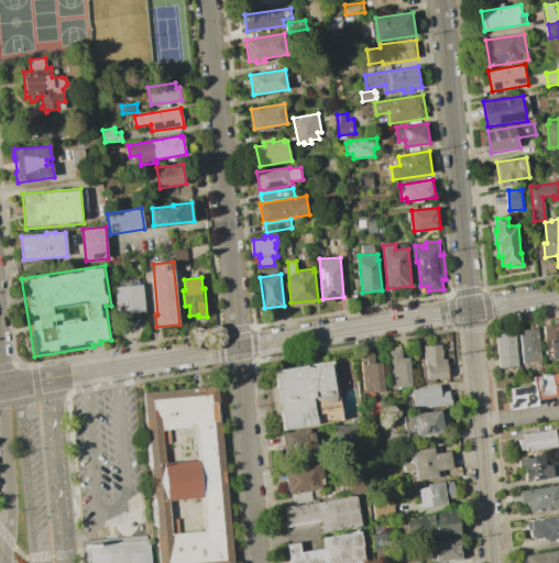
[(144,284),(146,312),(118,315),(116,287),(144,284)]
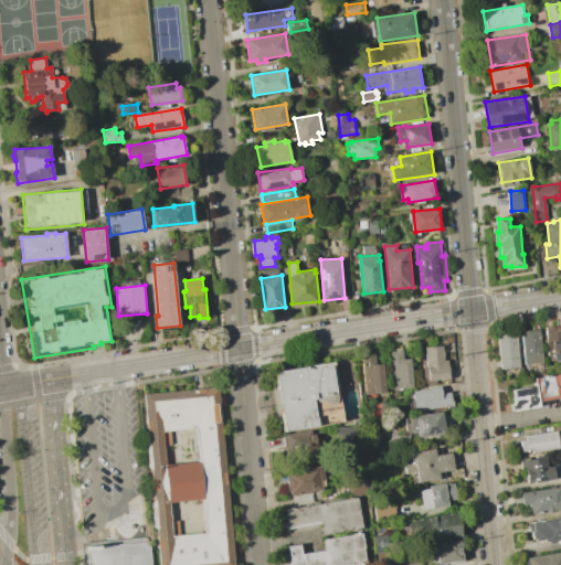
[(560,359),(550,360),(547,327),(560,326),(560,359)]
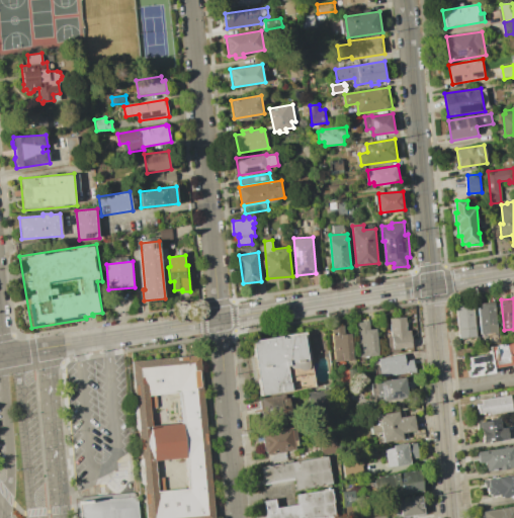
[(496,301),(499,333),(483,334),(480,304),(496,301)]
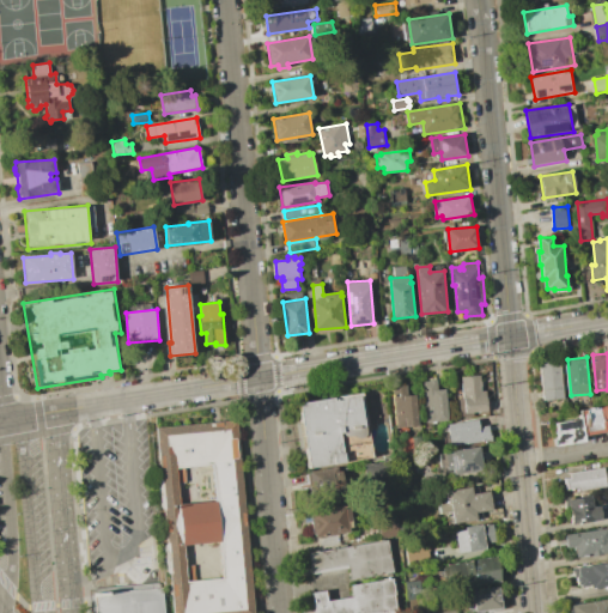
[(555,360),(555,363),(561,362),(565,399),(545,400),(541,362),(555,360)]
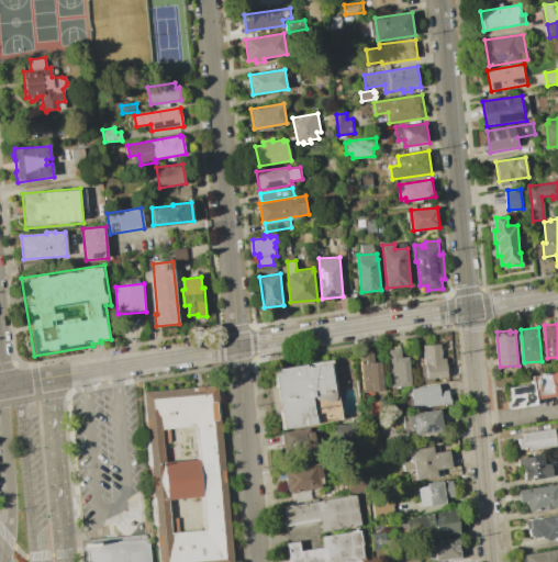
[(442,344),(443,359),(447,359),(449,377),(428,379),(425,345),(442,344)]
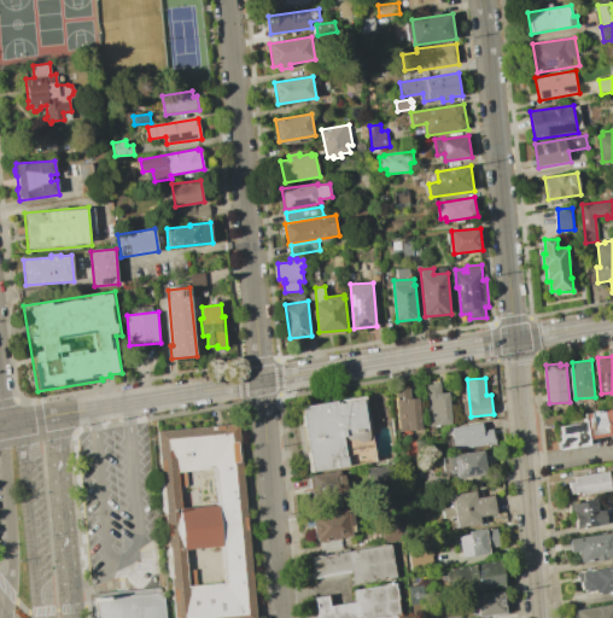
[(442,383),(443,394),(450,392),(454,424),(441,425),(439,414),(428,415),(425,384),(442,383)]
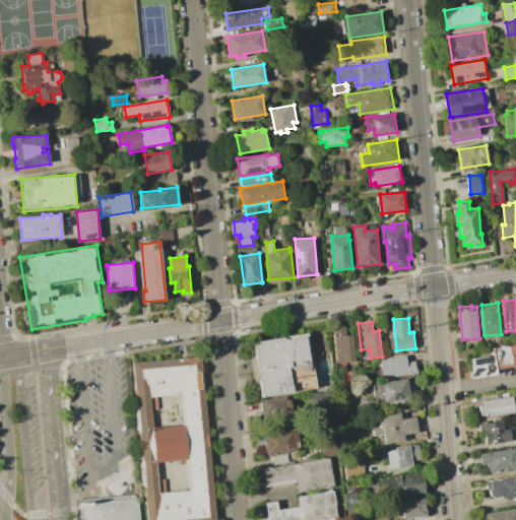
[(334,328),(346,326),(347,335),(355,335),(357,361),(337,363),(334,328)]
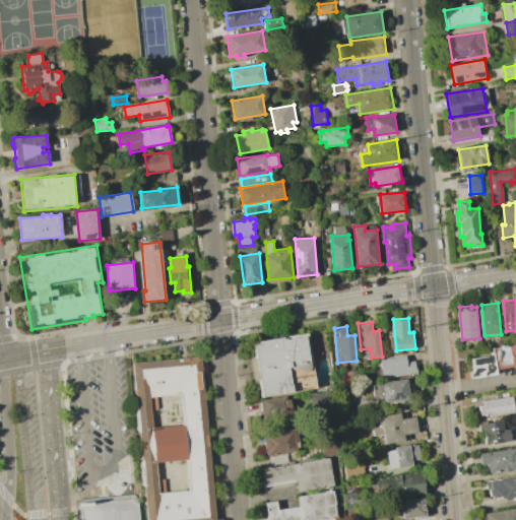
[(283,337),(284,340),(306,336),(310,360),(312,360),(317,388),(263,397),(254,342),(283,337)]
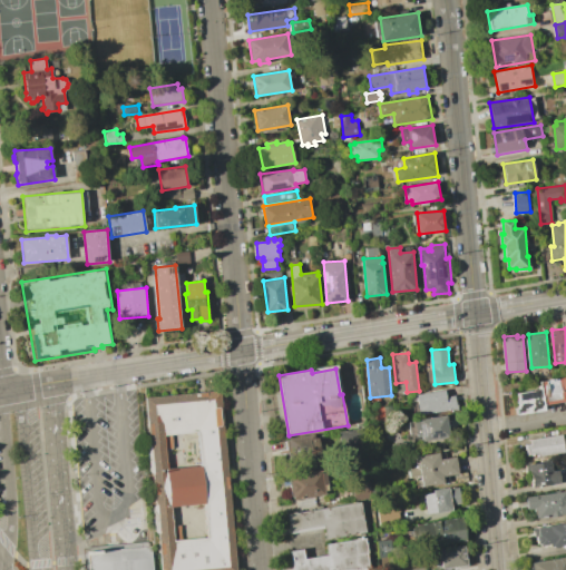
[(520,409),(517,393),(544,389),(542,381),(565,376),(565,402),(546,405),(547,411),(518,415),(517,409),(520,409)]
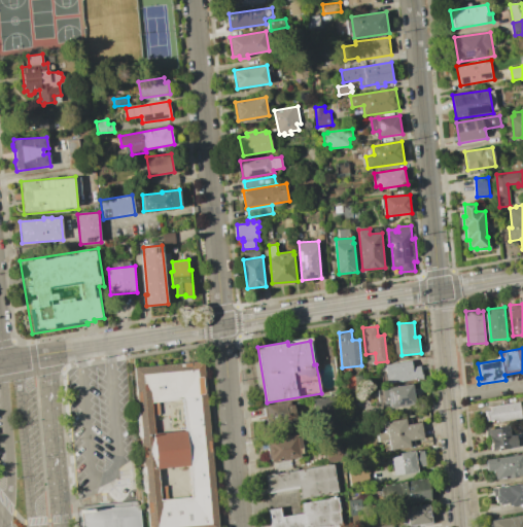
[(413,360),(414,367),(421,366),(423,378),(390,384),(386,364),(413,360)]
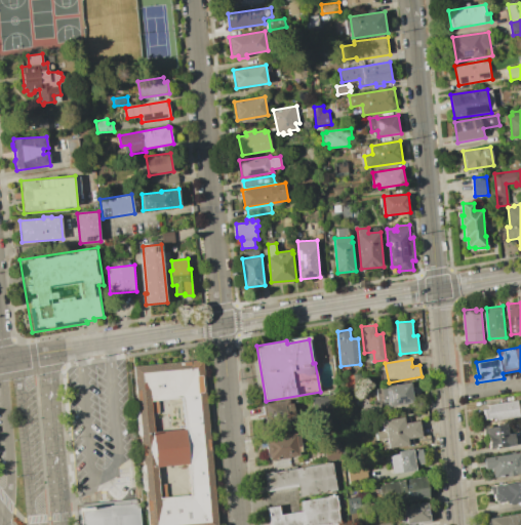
[(150,524),(135,366),(205,360),(219,524),(150,524)]
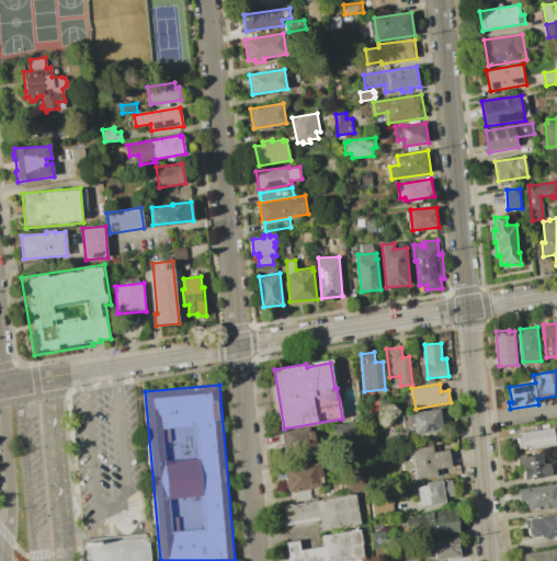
[(440,409),(443,431),(417,435),(416,428),(410,428),(408,414),(440,409)]
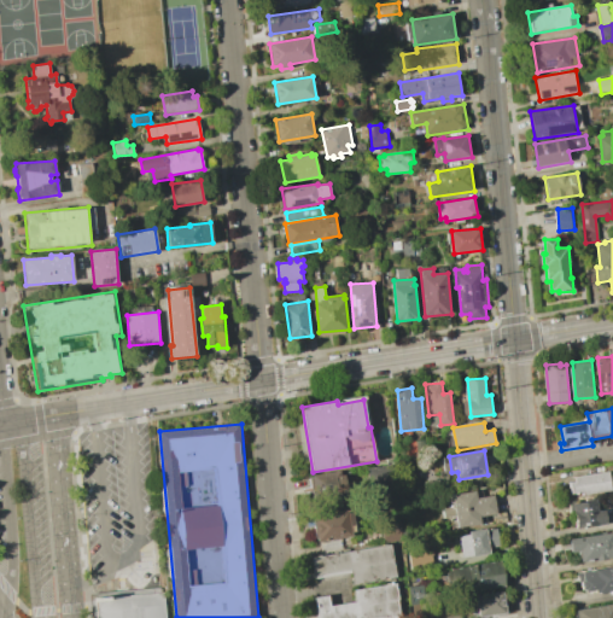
[(368,468),(396,464),(400,487),(372,491),(368,468)]
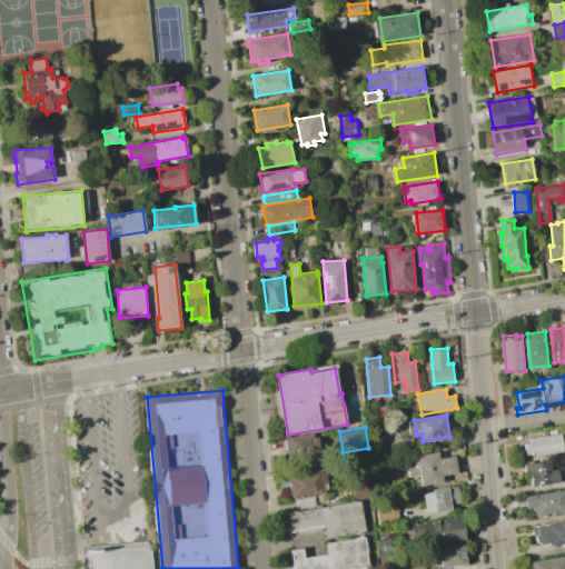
[(289,439),(289,438),(315,433),(316,438),(319,437),(320,443),(321,443),(323,450),(320,450),(321,455),(314,456),(314,460),(290,463),(287,440),(289,439)]
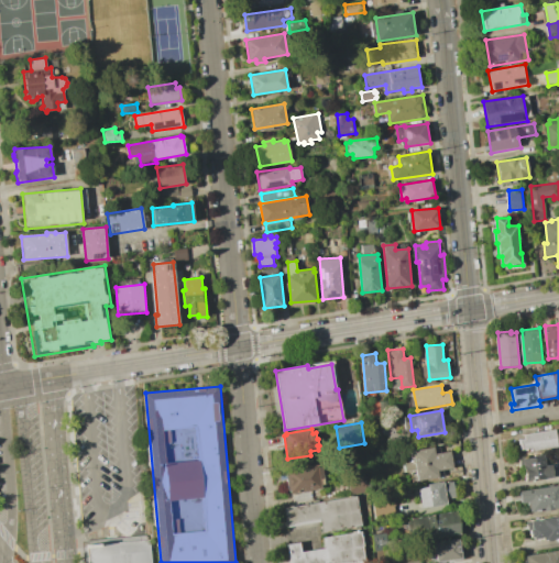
[(525,440),(524,435),(556,430),(558,442),(558,448),(523,453),(521,440),(525,440)]
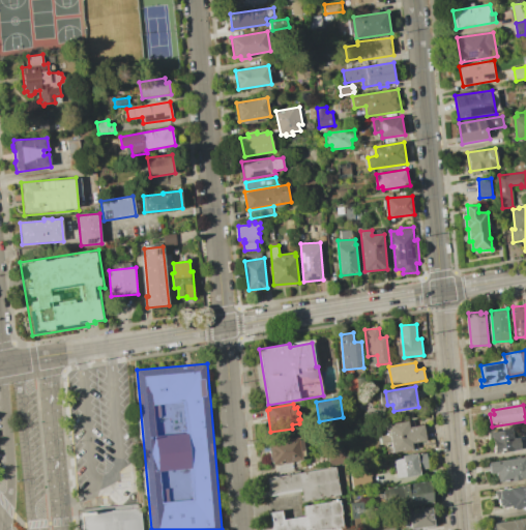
[(380,436),(390,434),(388,424),(409,421),(410,427),(425,424),(428,440),(412,442),(413,449),(393,452),(391,442),(381,444),(380,436)]
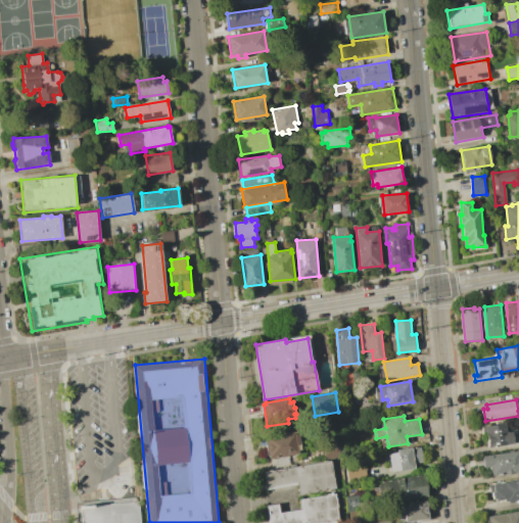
[(484,430),(484,427),(504,424),(505,433),(511,432),(513,444),(486,448),(483,431),(484,430)]
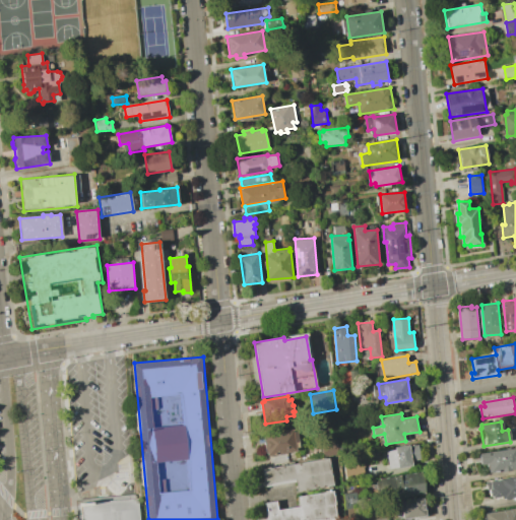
[(301,429),(304,448),(298,448),(298,451),(268,456),(265,435),(301,429)]
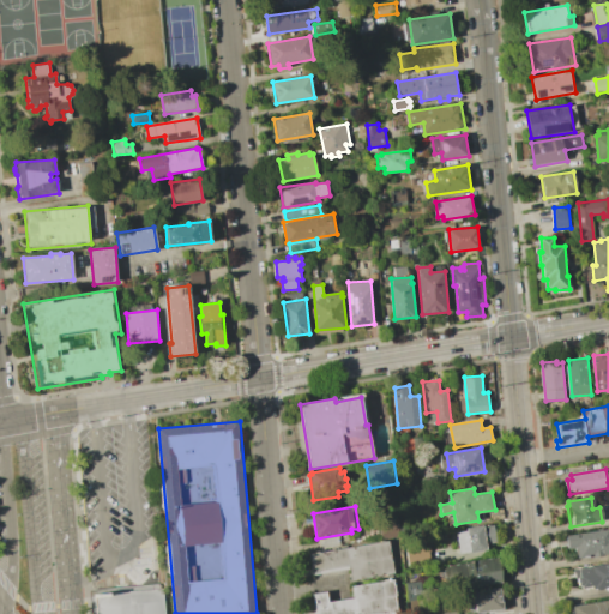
[(381,522),(384,539),(402,536),(399,518),(381,522)]
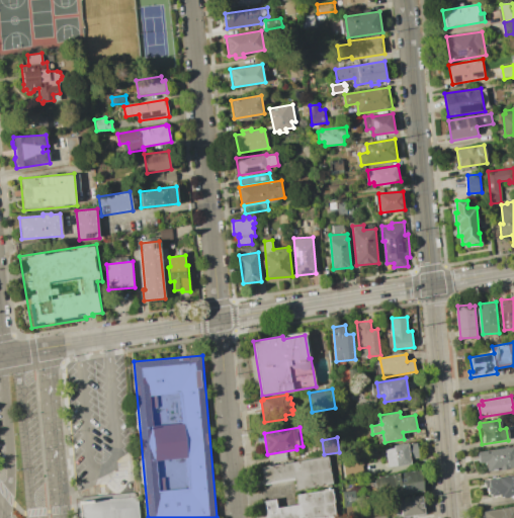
[(394,448),(394,446),(408,443),(408,445),(417,443),(420,458),(410,460),(411,464),(388,467),(384,450),(394,448)]
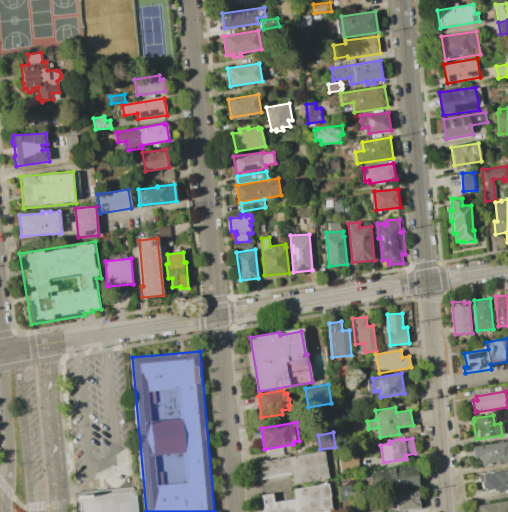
[(507,441),(507,463),(482,467),(480,458),(473,459),(472,447),(507,441)]
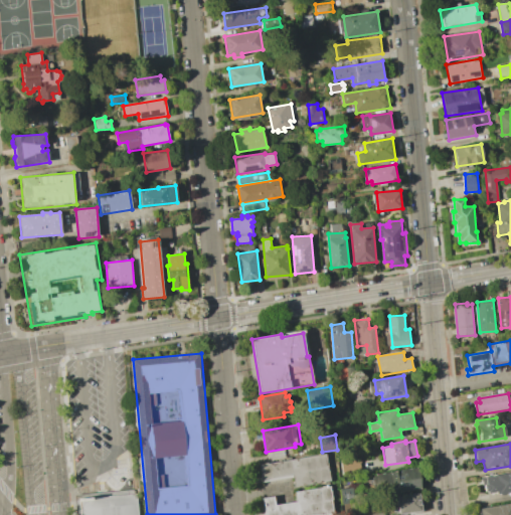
[(327,454),(332,481),(296,487),(294,477),(263,482),(260,465),(327,454)]
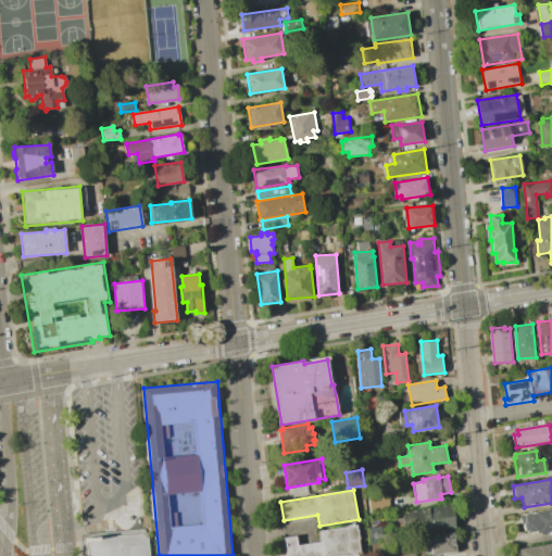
[(403,496),(405,509),(381,514),(379,501),(403,496)]
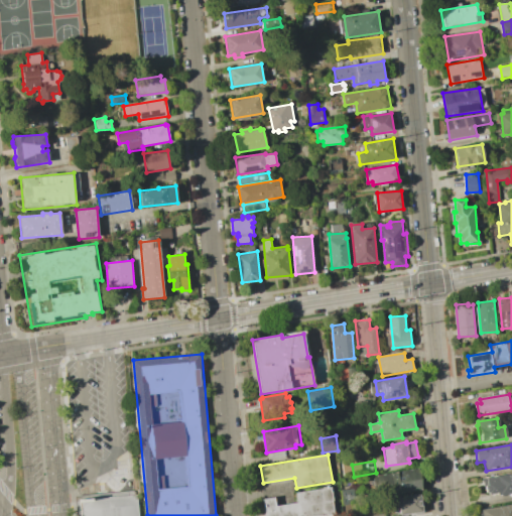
[(419,469),(423,490),(379,497),(376,476),(419,469)]
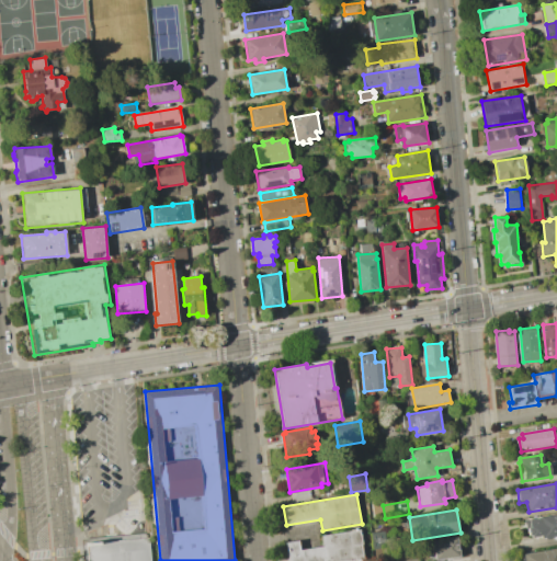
[(556,536),(543,538),(543,536),(534,537),(534,535),(531,536),(530,528),(527,529),(526,519),(556,514),(556,536)]
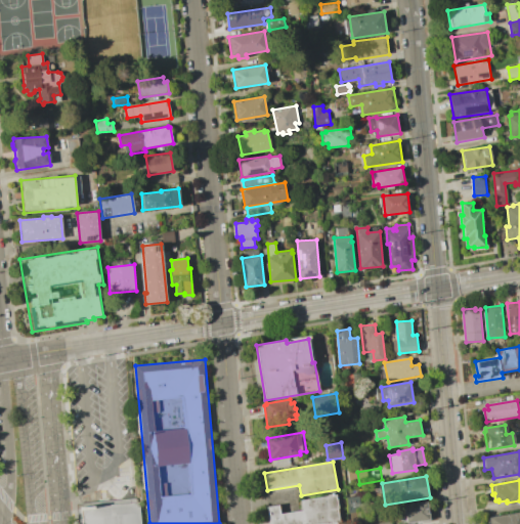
[(279,505),(280,514),(303,510),(301,499),(337,494),(339,507),(338,507),(340,522),(328,523),(270,523),(268,507),(279,505)]
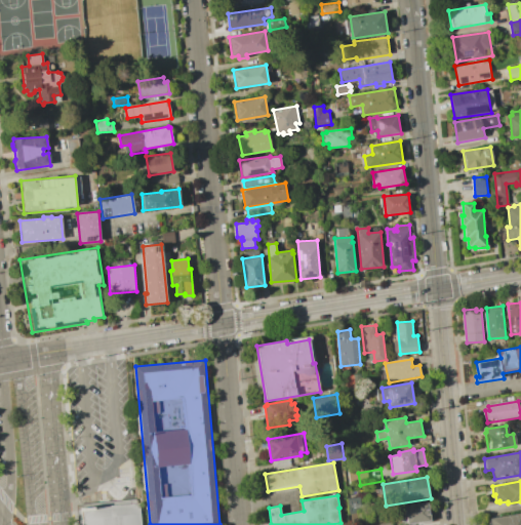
[(348,498),(363,496),(366,512),(351,514),(348,498)]
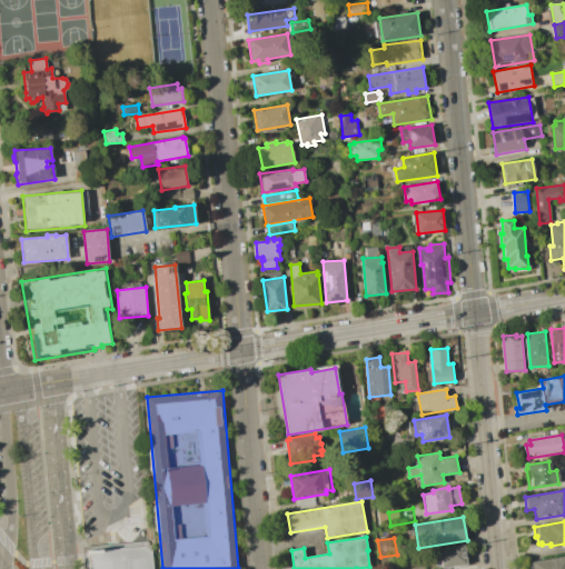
[(465,545),(467,565),(443,568),(439,549),(465,545)]
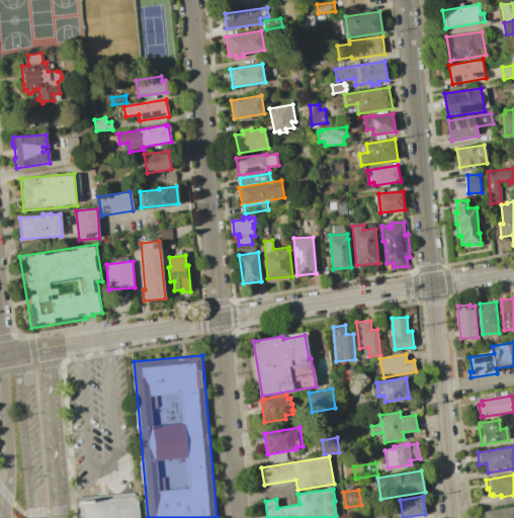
[(140,517),(82,517),(81,502),(139,497),(140,517)]
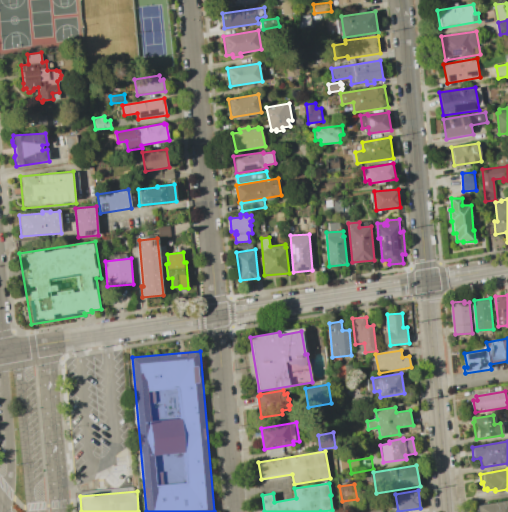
[(507,511),(478,511),(478,506),(507,501),(507,511)]
